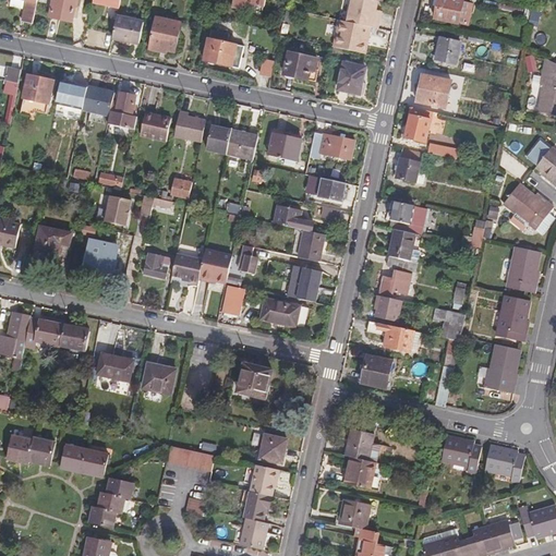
[(21,0),(26,1),(22,22),(31,24),(36,0),(21,0)]
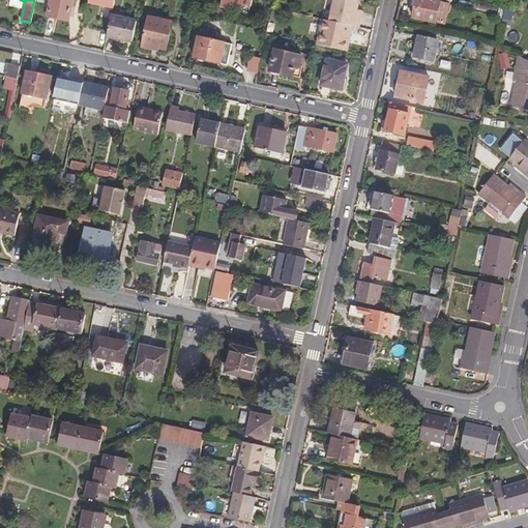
[(54,18),(67,21),(71,0),(50,0),(46,17),(54,18)]
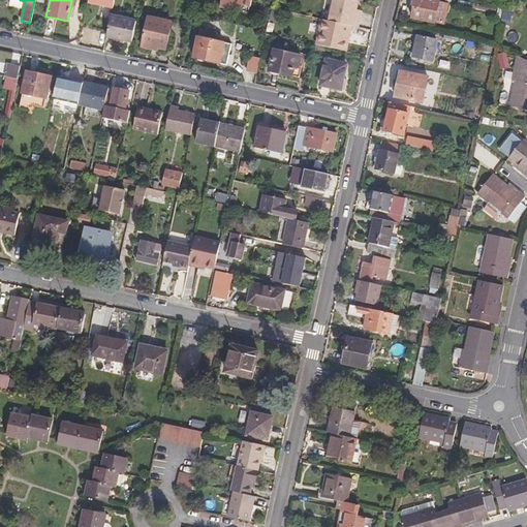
[(87,0),(86,2),(96,4),(112,8),(113,0),(87,0)]
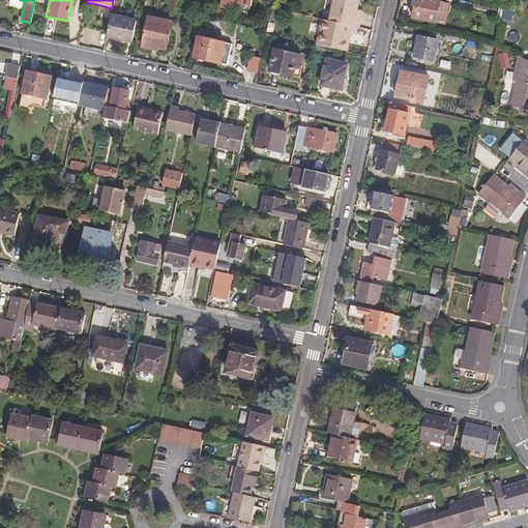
[(333,0),(328,21),(353,26),(358,28),(360,21),(361,17),(356,16),(357,9),(359,1),(355,0),(333,0)]
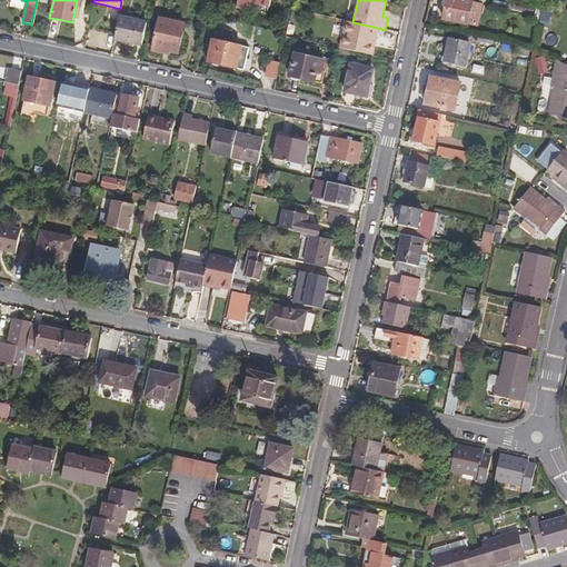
[(479,3),(470,1),(465,0),(440,0),(440,2),(444,3),(443,9),(440,19),(474,27),(479,3)]
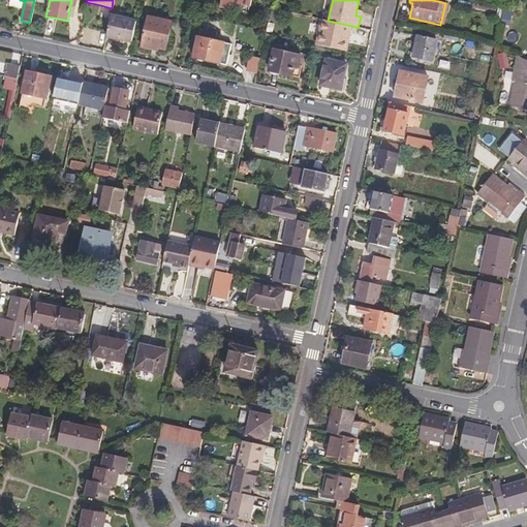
[(110,16),(105,35),(119,37),(131,40),(135,21),(110,16)]
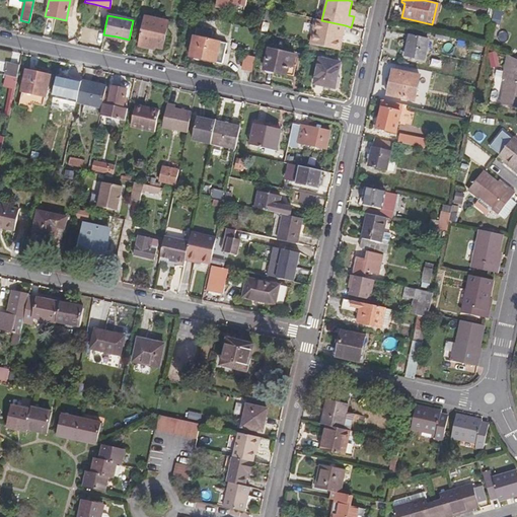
[(151,26),(152,18),(144,17),(143,25),(151,26)]
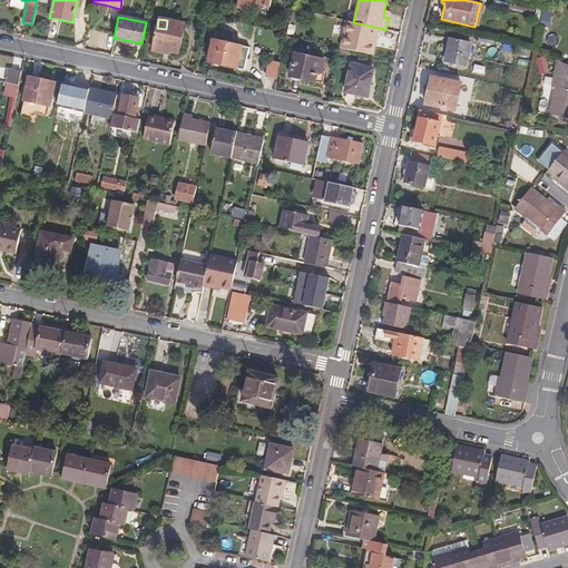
[(185,23),(167,20),(166,29),(157,28),(153,50),(157,51),(164,52),(165,50),(178,52),(185,23)]
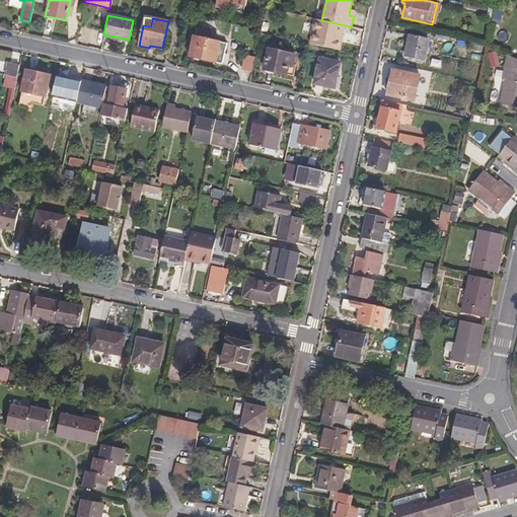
[(340,50),(346,25),(321,20),(314,19),(309,44),(310,44),(317,45),(340,50)]
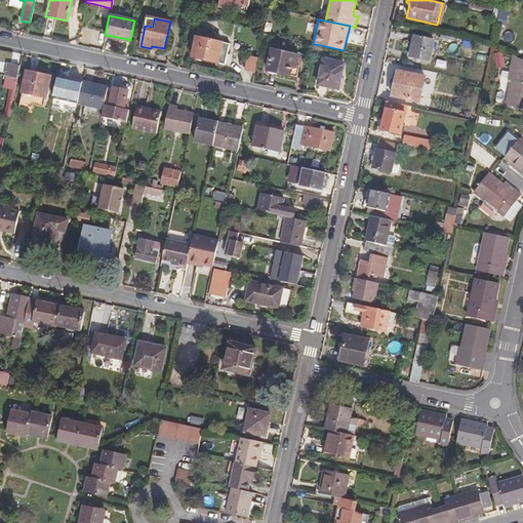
[(209,61),(223,64),(228,43),(212,40),(213,32),(198,29),(192,57),(209,61)]
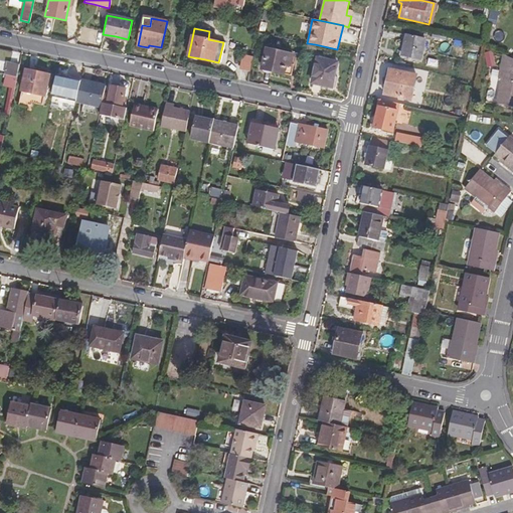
[(399,53),(417,57),(421,36),(403,32),(401,40),(399,53)]
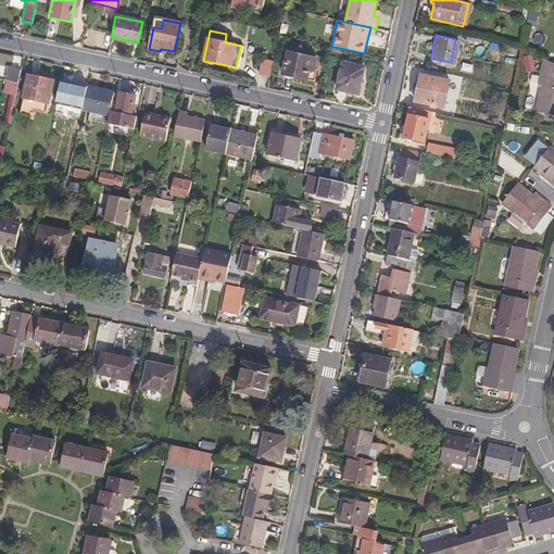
[(332,47),(330,55),(338,57),(340,48),(332,47)]
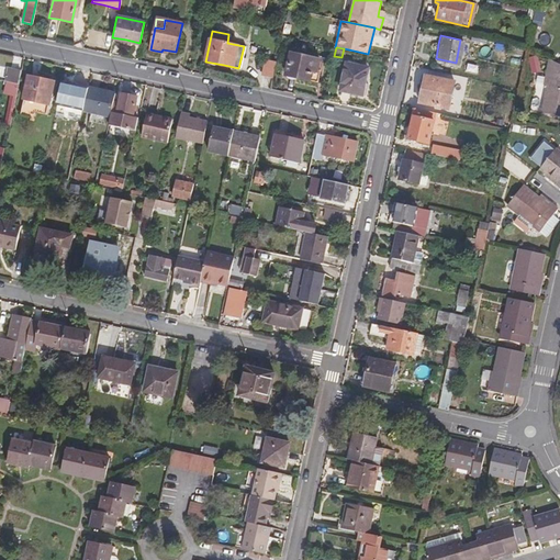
[(304,78),(317,81),(322,59),(290,53),(286,75),(304,78)]
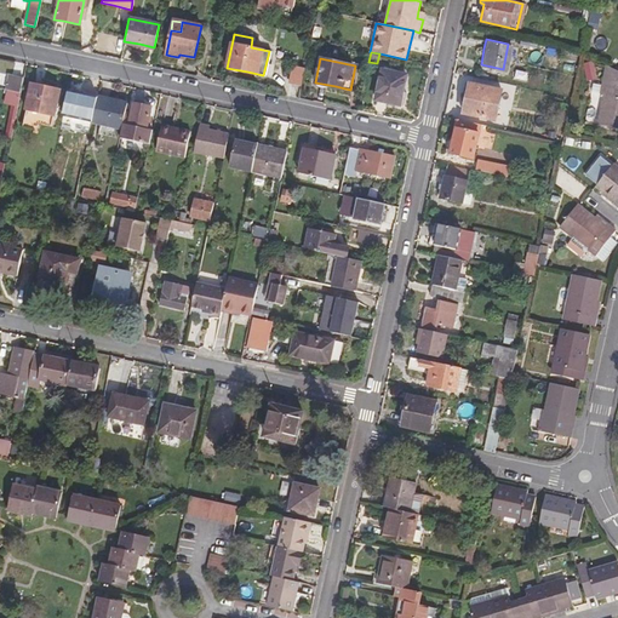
[(286,83),(301,85),(304,68),(290,64),(286,83)]
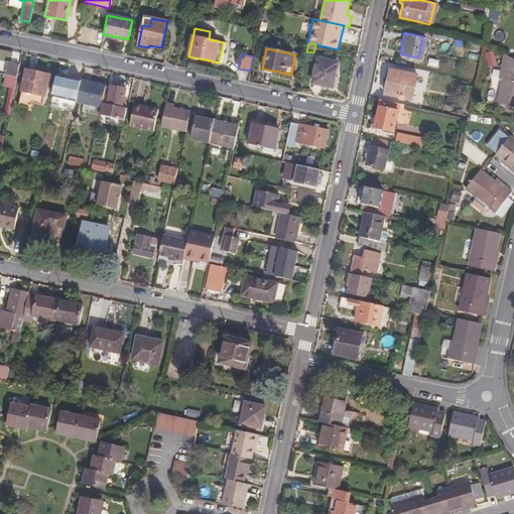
[(311,83),(333,87),(336,73),(338,62),(316,57),(311,83)]
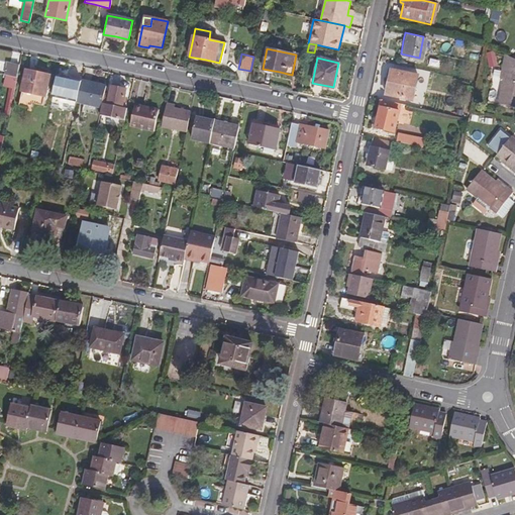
[(15,77),(18,64),(5,61),(2,74),(15,77)]
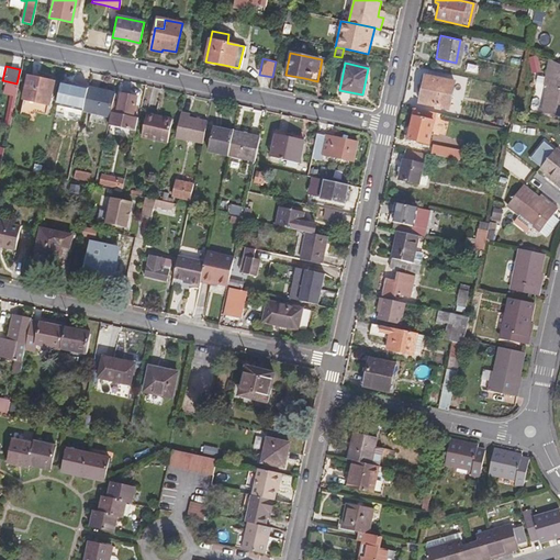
[(33,112),(34,109),(35,100),(47,102),(48,103),(54,80),(41,77),(28,75),(22,97),(24,98),(21,109),(33,112)]
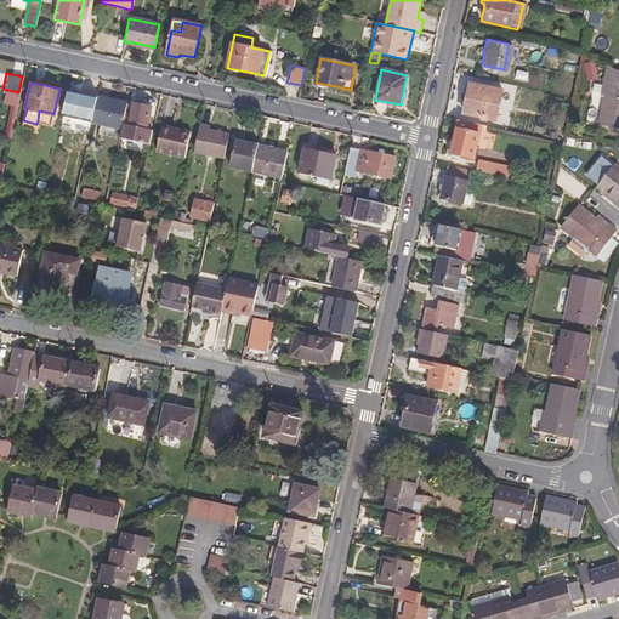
[(493,120),(500,90),(467,83),(464,100),(460,113),(493,120)]
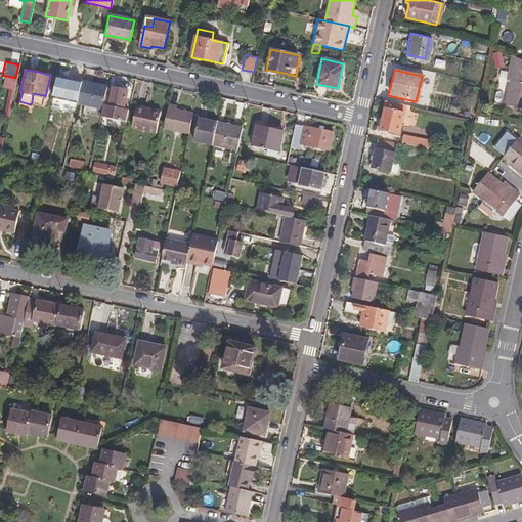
[(521,72),(512,70),(511,77),(514,78),(509,103),(521,105),(521,72)]
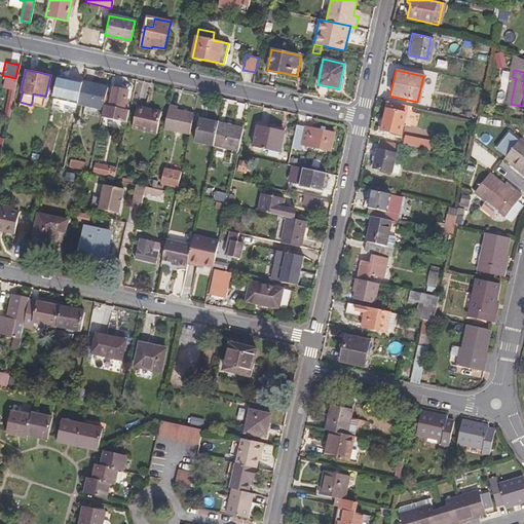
[(13,89),(15,79),(3,76),(1,86),(13,89)]
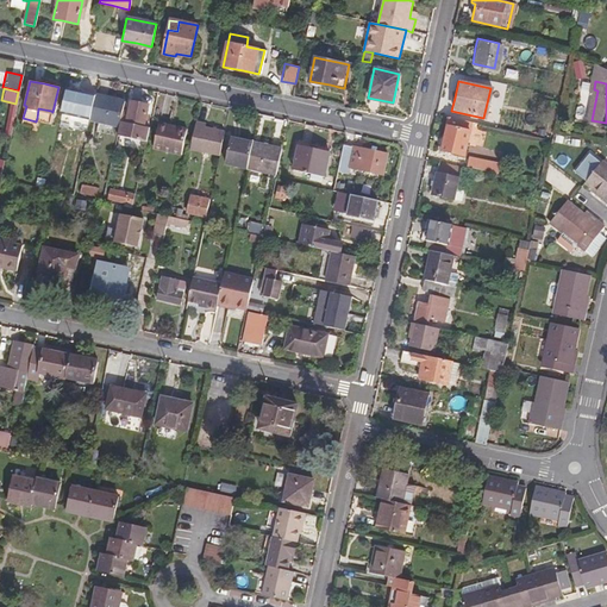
[(113,98),(95,94),(89,120),(119,126),(123,112),(125,100),(113,98)]
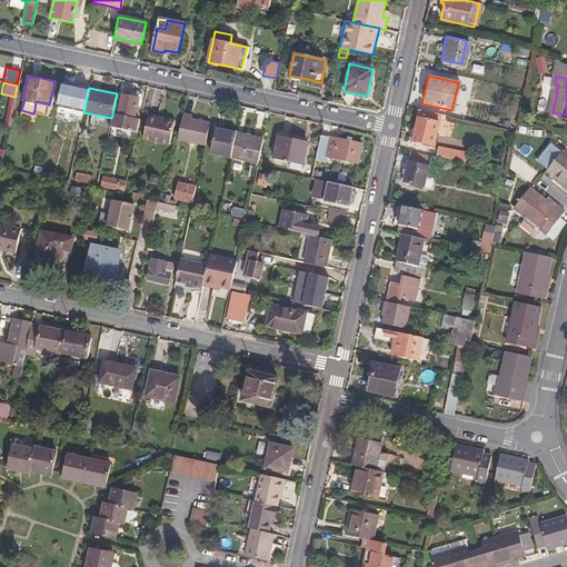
[(109,126),(138,132),(140,120),(135,119),(139,99),(130,98),(122,96),(120,106),(115,105),(111,118),(109,126)]
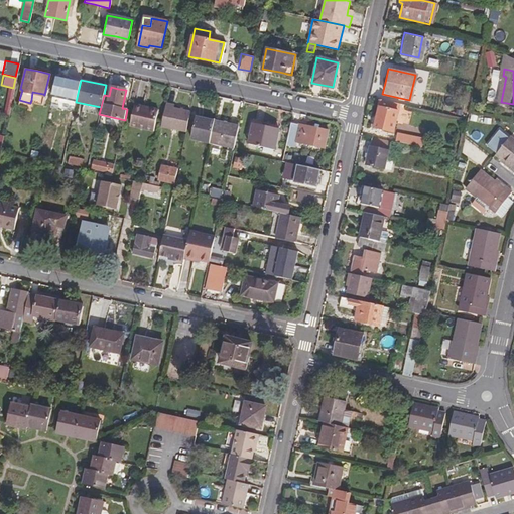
[(32,92),(31,100),(41,102),(43,94),(32,92)]
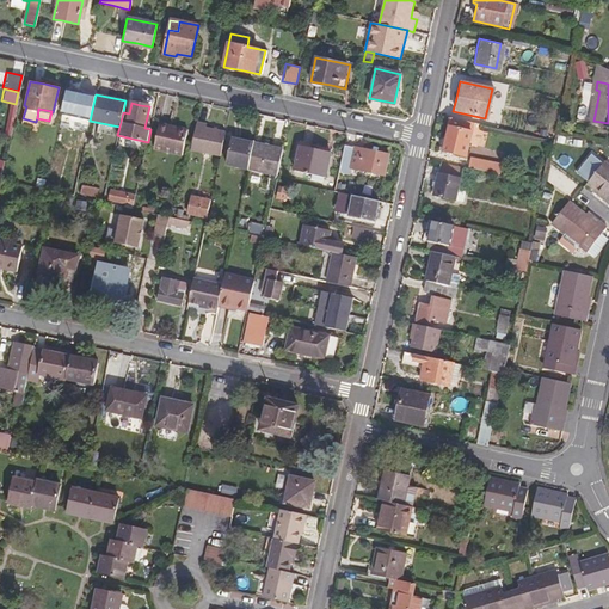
[(69,116),(68,115),(63,139),(78,142),(84,118),(69,116)]
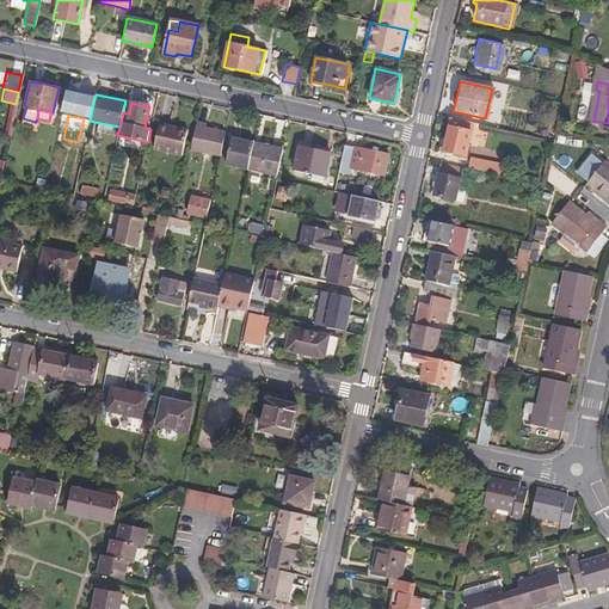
[(469,130),(471,122),(448,117),(446,134),(442,151),(465,155),(469,131),(468,130),(469,130)]
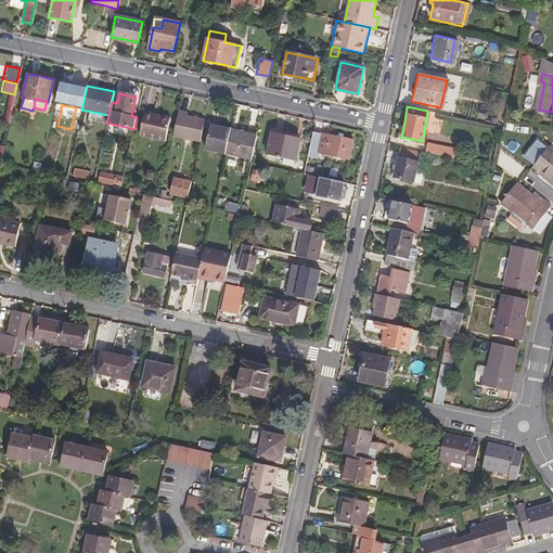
[(188,111),(178,108),(172,136),(198,141),(204,118),(195,116),(187,114),(188,111)]
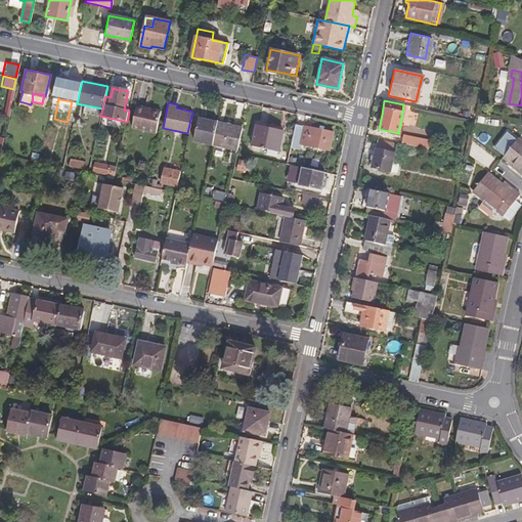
[(144,106),(135,104),(131,126),(155,131),(159,110),(144,106)]
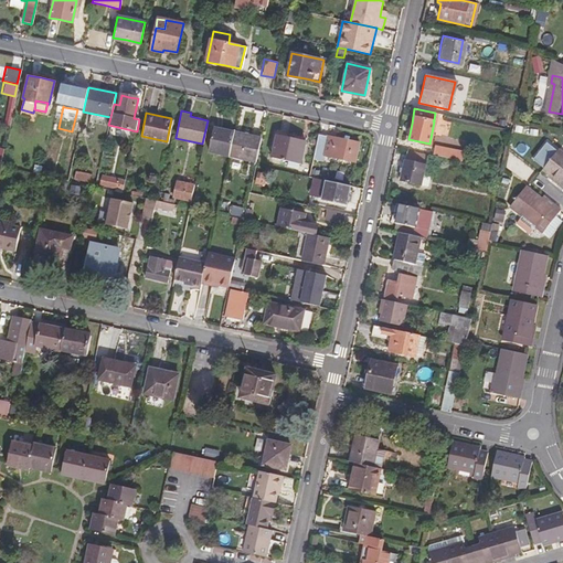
[(229,157),(234,134),(224,131),(212,128),(208,151),(229,157)]
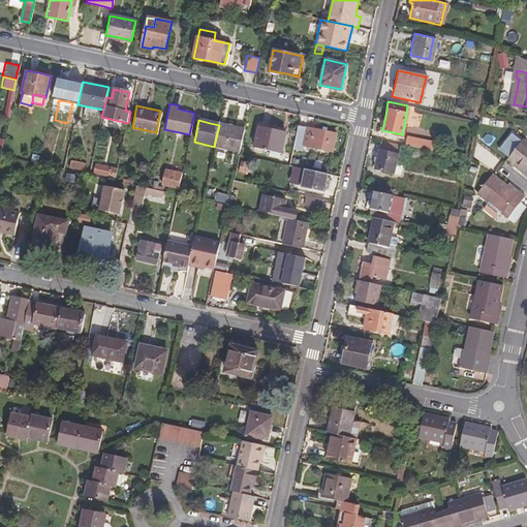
[(316,127),(299,123),(292,148),(302,150),(304,143),(334,149),(338,131),(316,127)]
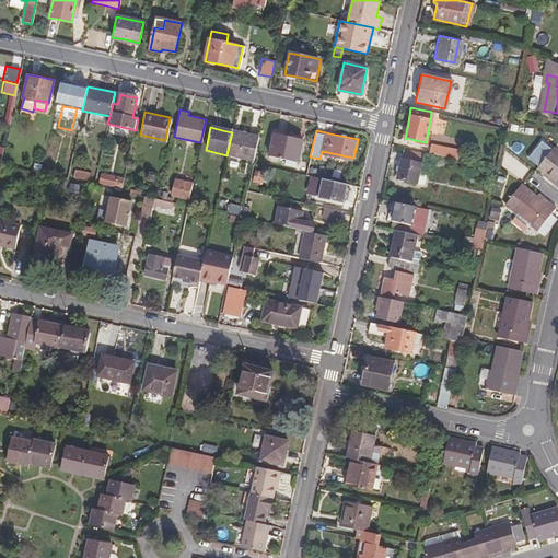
[(247,136),(232,132),(227,155),(254,161),(258,138),(247,136)]
